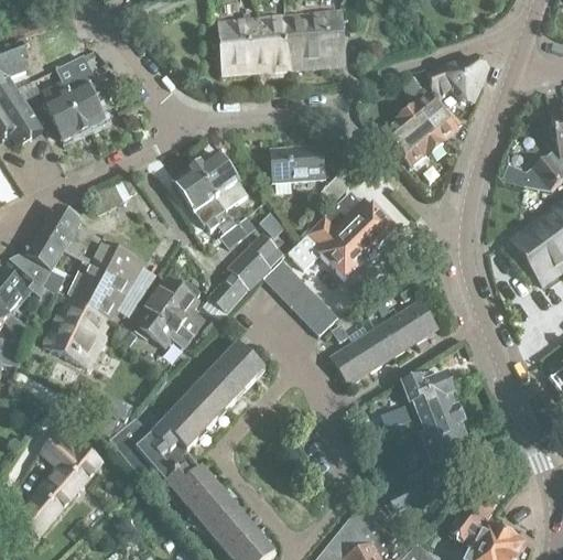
[(301,15),(304,70),(344,66),(340,12),(301,15)]
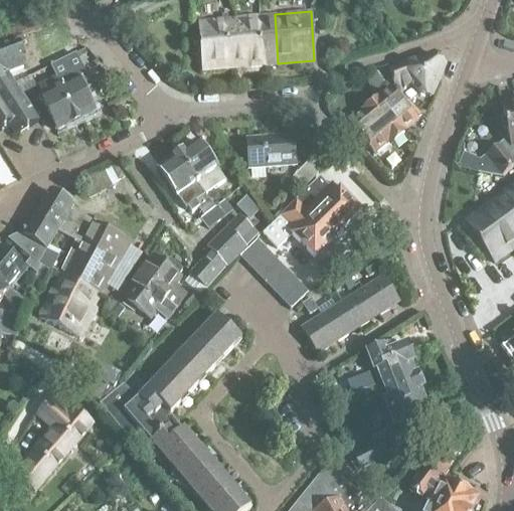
[(275,14),(238,17),(241,65),(278,63),(275,14)]
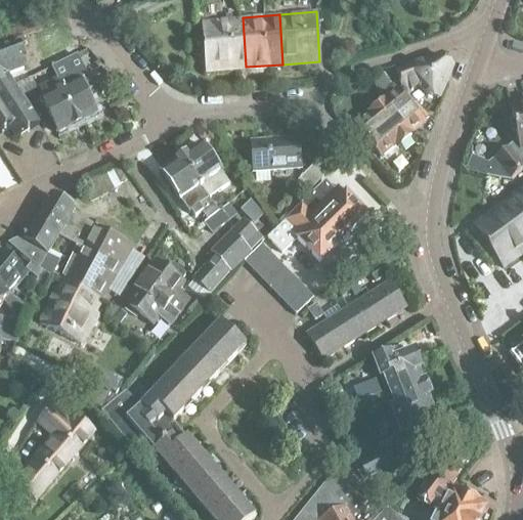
[(207,70),(246,67),(243,17),(203,20),(207,70)]
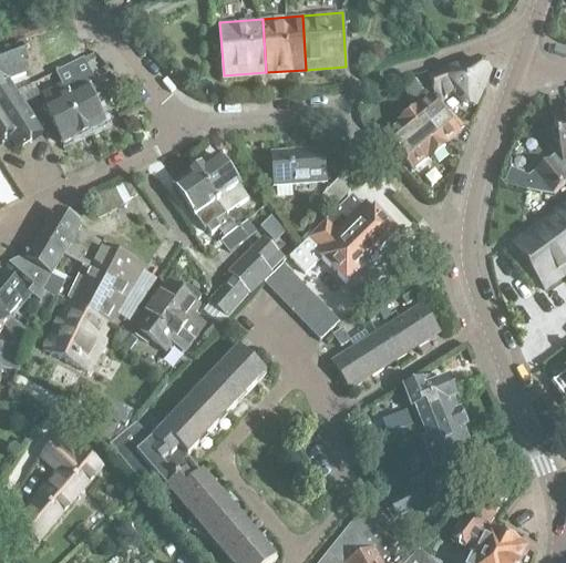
[(0,83),(10,78),(27,72),(14,39),(0,44),(0,83)]
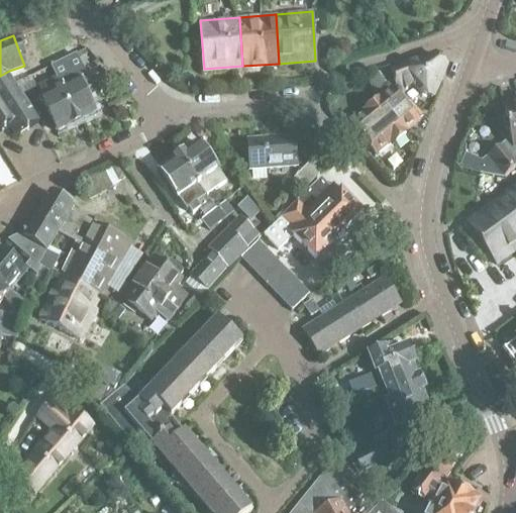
[(52,64),(57,76),(80,119),(97,111),(90,98),(99,94),(78,52),(52,64)]
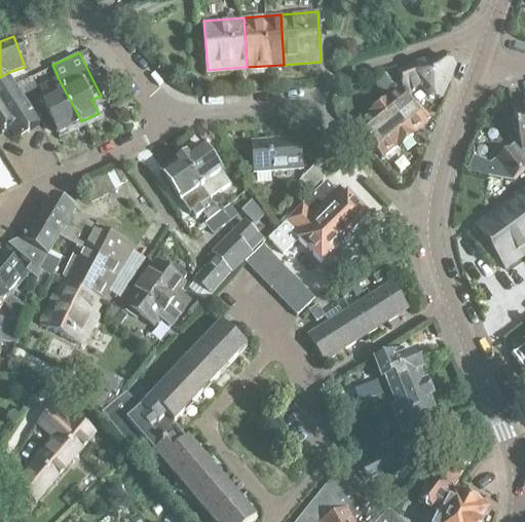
[(387,70),(388,70),(398,84),(401,86),(403,85),(405,87),(406,88),(410,94),(411,92),(412,94),(421,86),(422,87),(441,96),(455,65),(444,53),(400,71),(397,66),(387,70)]
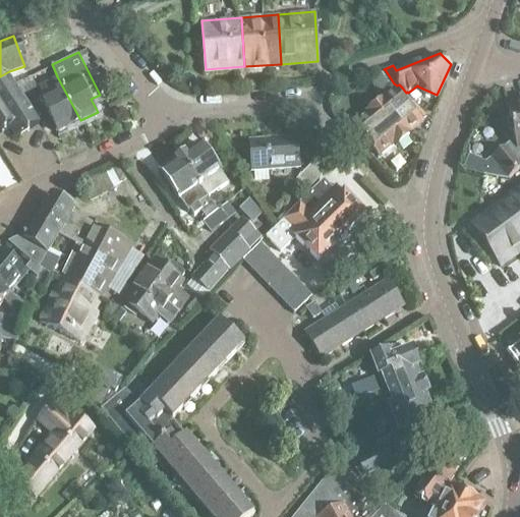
[(381,92),(394,83),(385,69),(371,77),(381,92)]
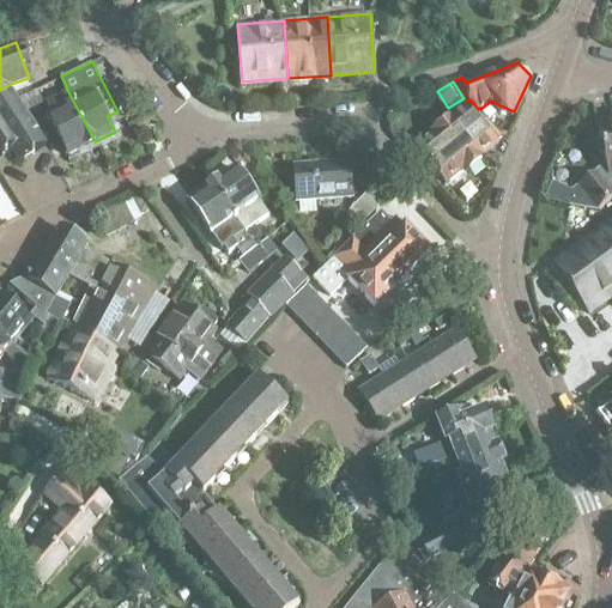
[(0,90),(0,154),(13,146),(17,153),(22,151),(25,157),(47,141),(26,111),(17,97),(11,86),(10,85),(0,90)]
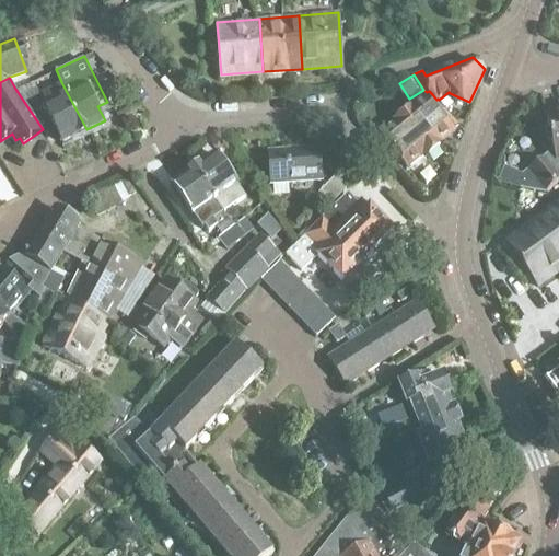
[(34,80),(15,89),(24,102),(41,93),(34,80)]
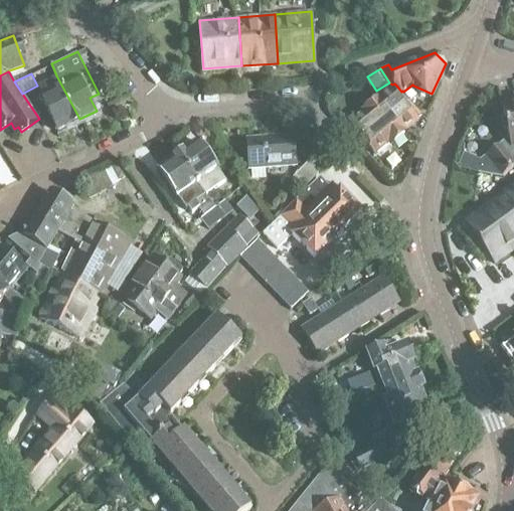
[(60,129),(79,119),(56,75),(40,83),(46,94),(43,95),(60,129)]
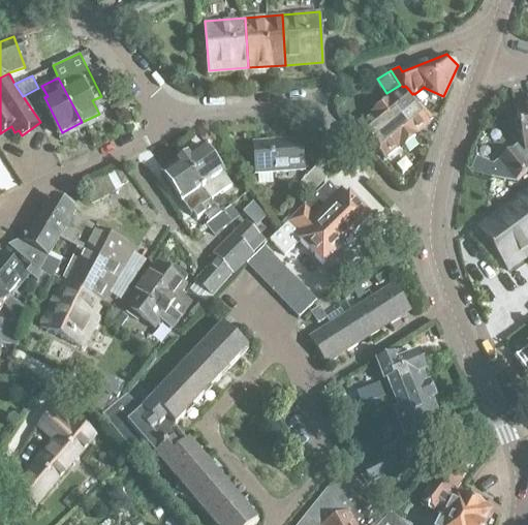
[(362,127),(374,142),(422,103),(412,94),(408,89),(399,97),(391,103),(389,100),(374,113),(376,116),(362,127)]
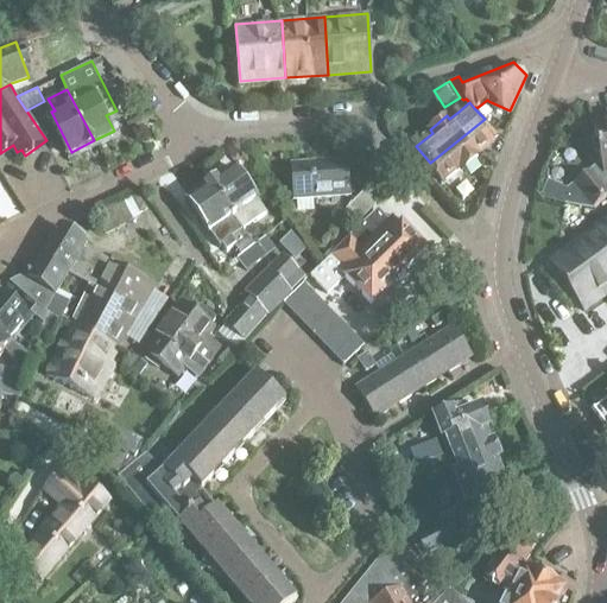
[(606,116),(600,120),(601,126),(593,127),(604,173),(596,178),(589,170),(574,183),(594,207),(606,196),(606,116)]
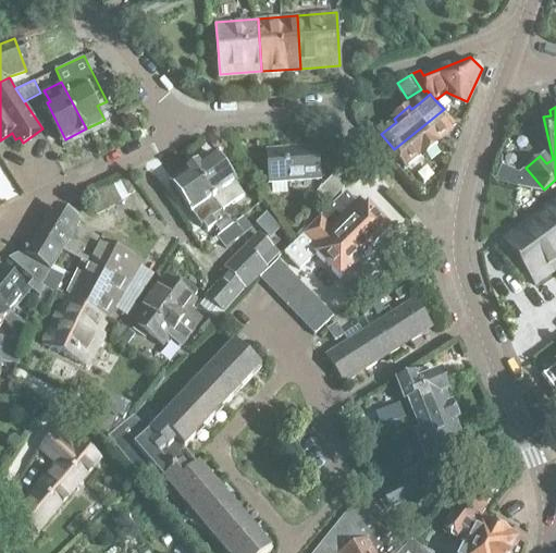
[(436,139),(457,122),(444,109),(394,149),(406,164),(422,151),(424,154),(439,143),(436,139)]
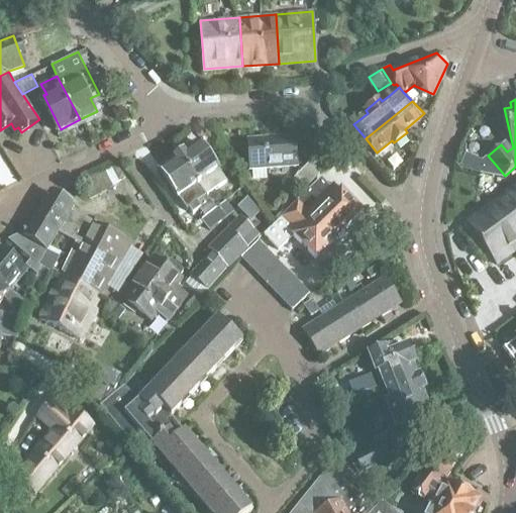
[(298,166),(296,135),(248,138),(250,169),(298,166)]
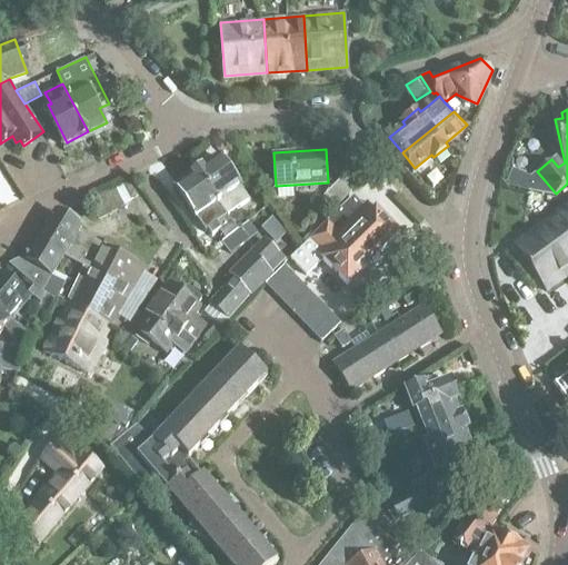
[(221,155),(199,169),(230,212),(251,198),(221,155)]
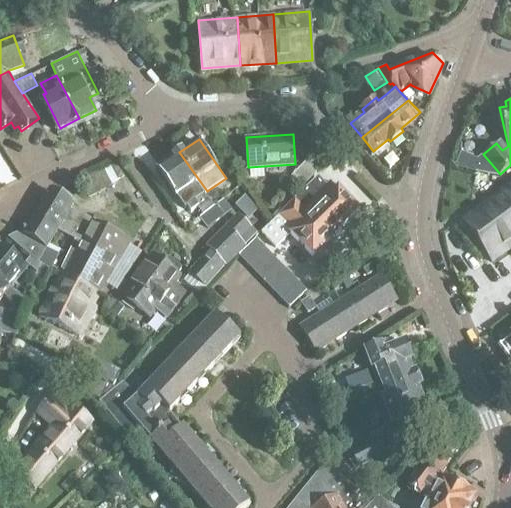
[(243,161),(235,149),(225,156),(233,168),(243,161)]
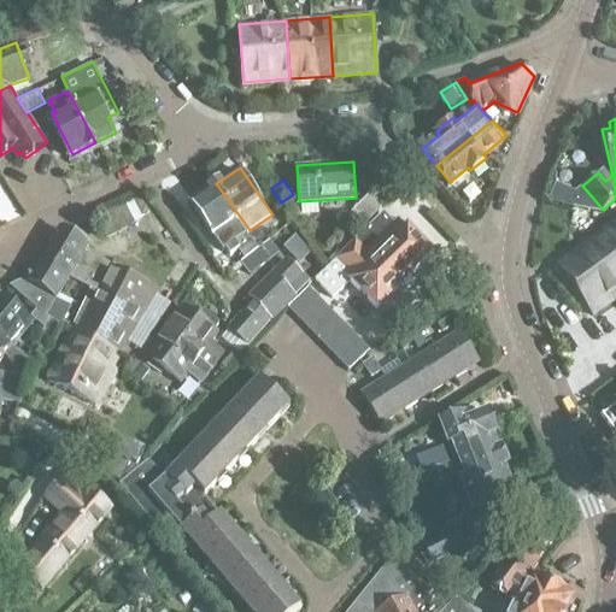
[(227,247),(230,253),(239,247),(246,257),(259,246),(248,231),(250,230),(216,183),(191,201),(215,235),(223,248),(227,247)]
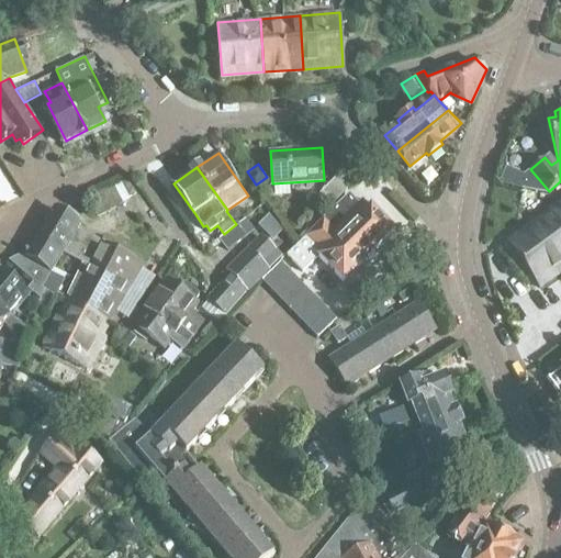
[(333,203),(349,187),(347,185),(349,181),(340,173),(314,199),(326,210),(333,203)]
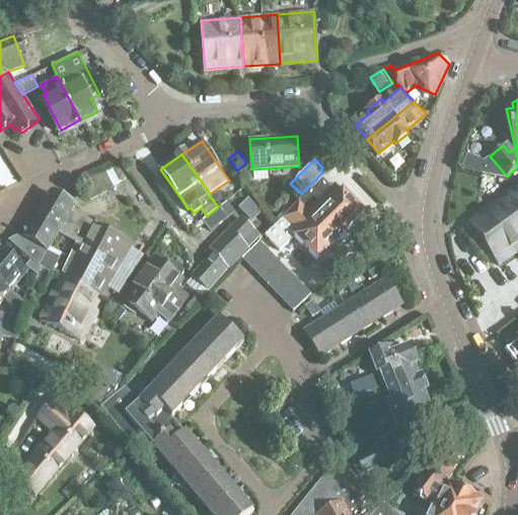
[(102,194),(102,193),(121,182),(112,164),(81,179),(91,199),(102,194)]
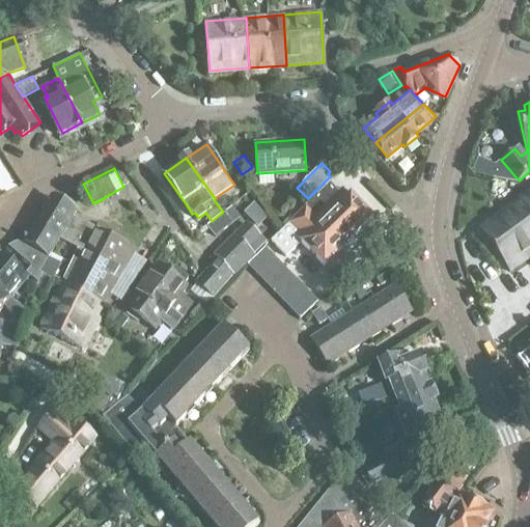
[(297,233),(308,246),(358,199),(352,193),(346,198),(330,182),(289,221),(299,231),(297,233)]
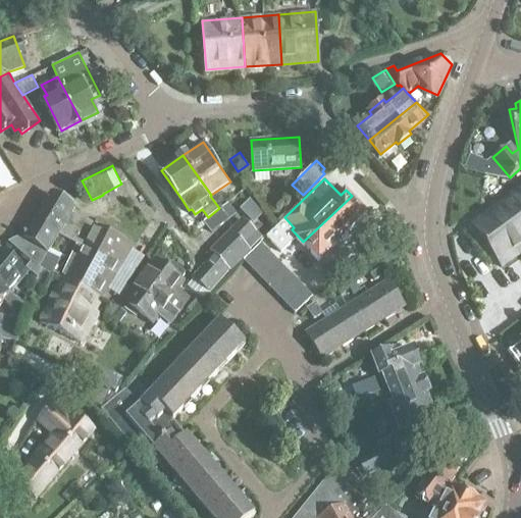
[(232,188),(236,194),(246,187),(242,182),(232,188)]
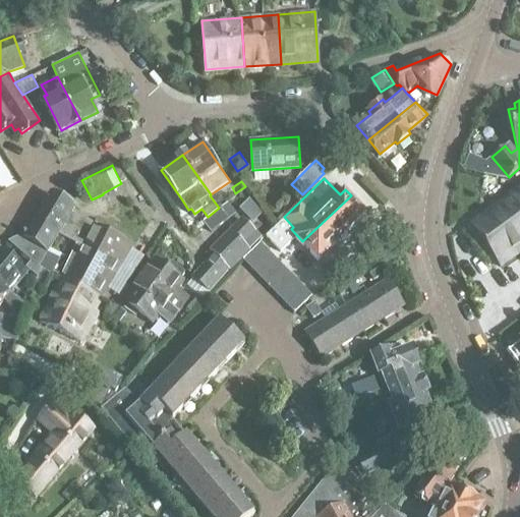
[(519,186),(470,221),(502,266),(519,252),(519,186)]
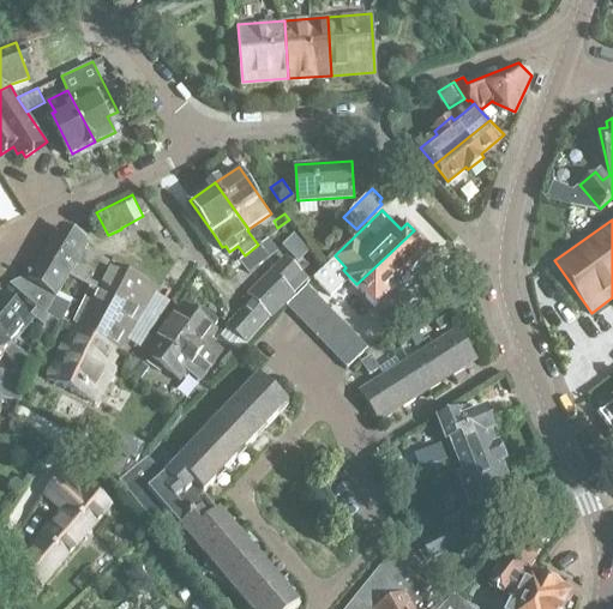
[(30,281),(56,296),(56,295),(70,275),(85,249),(89,242),(70,230),(61,225),(54,239),(32,273),(30,281)]
